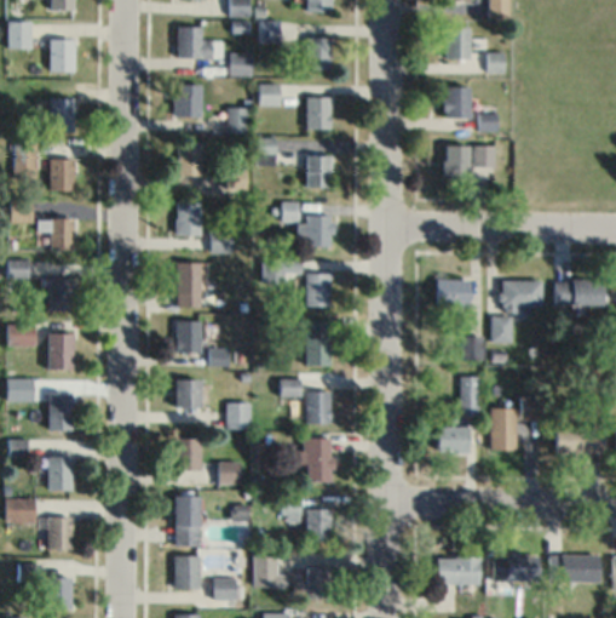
[(75,0),(52,0),(52,11),(75,11),(75,0)]
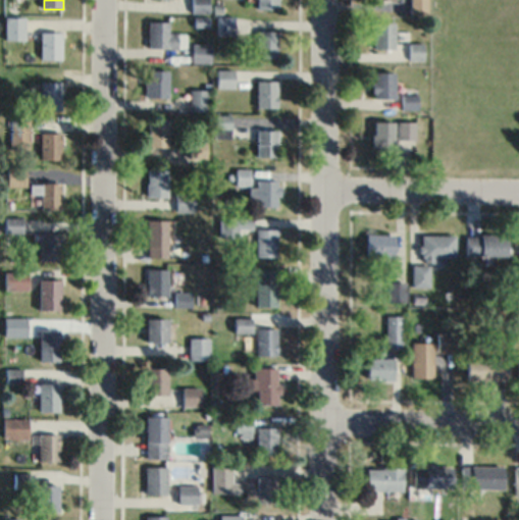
[(211,14),(210,0),(193,0),(194,14),(211,14)]
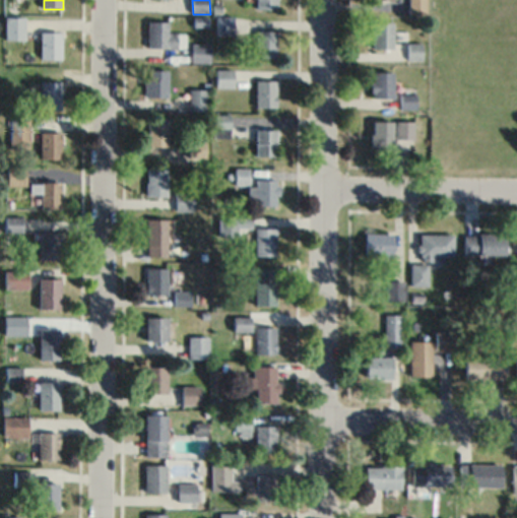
[(258,0),(258,10),(280,10),(279,0),(258,0)]
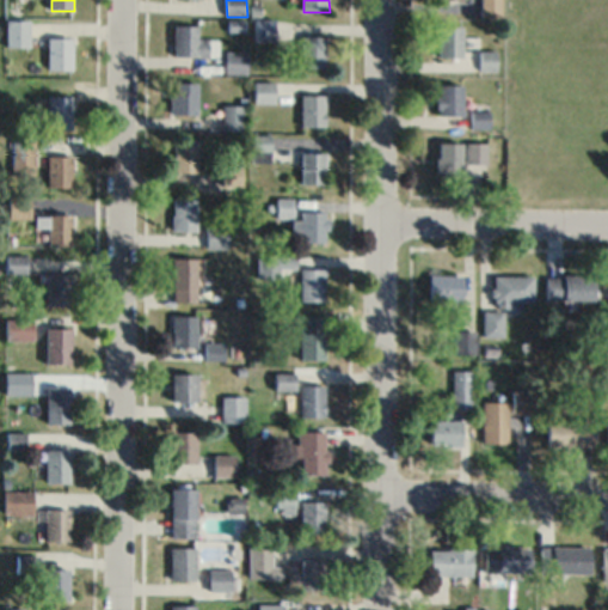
[(504,0),(483,0),(483,18),(504,18),(504,0)]
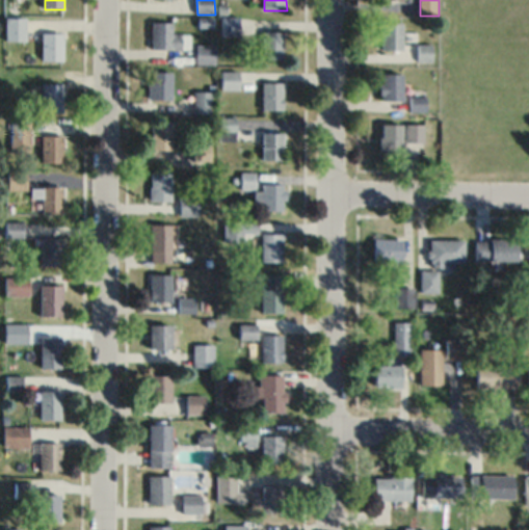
[(241,36),(241,19),(223,19),(223,36),(241,36)]
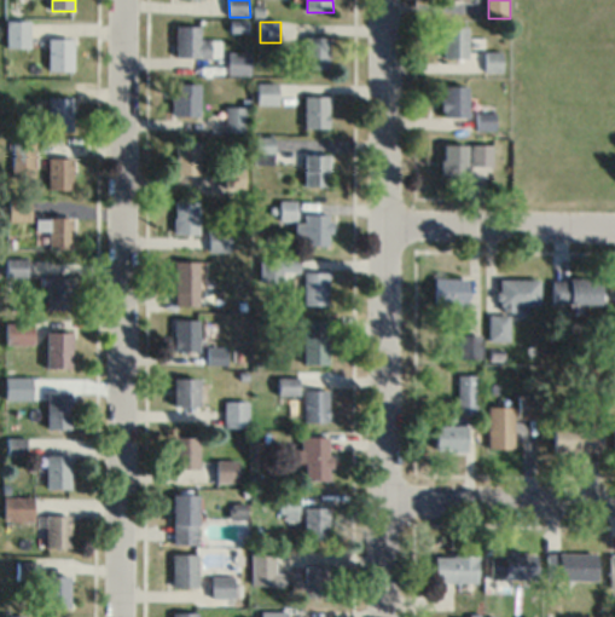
[(10,48),(30,48),(30,27),(23,27),(23,41),(10,41),(10,48)]
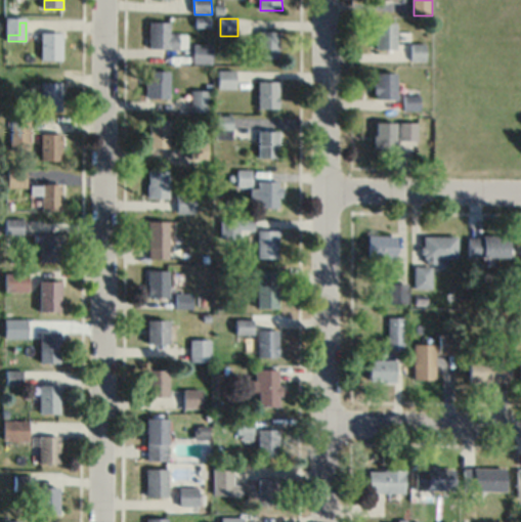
[(171,24),(150,24),(150,49),(188,49),(188,34),(171,34),(171,24)]
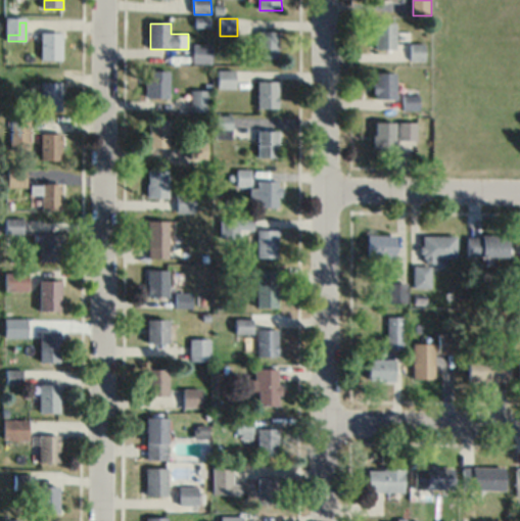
[(397,25),(377,25),(377,51),(397,51),(397,25)]
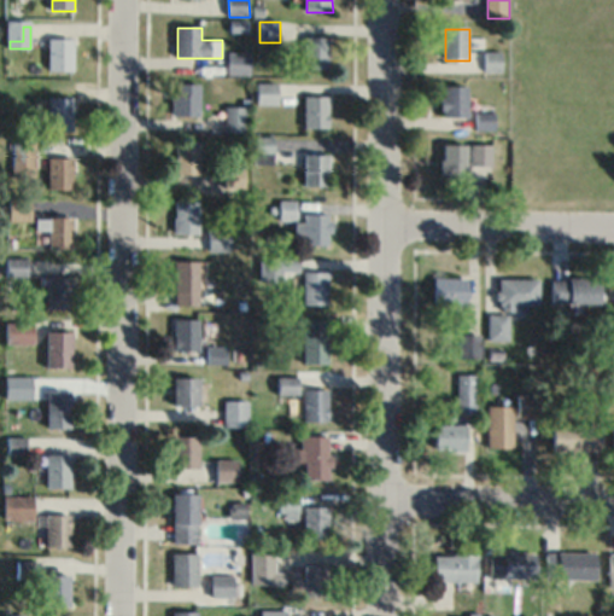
[(307,70),(331,70),(331,39),(307,39),(307,70)]
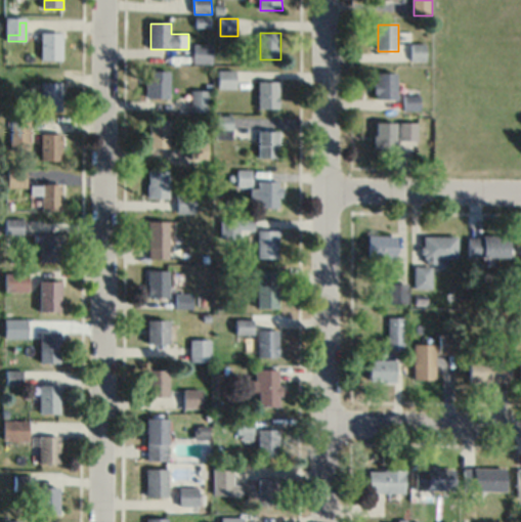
[(63,34),(42,34),(42,61),(63,61),(63,34)]
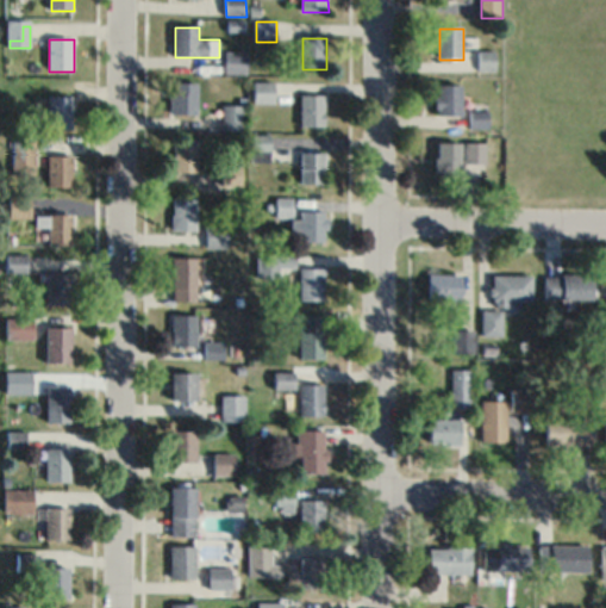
[(227,75),(249,75),(249,54),(227,54),(227,75)]
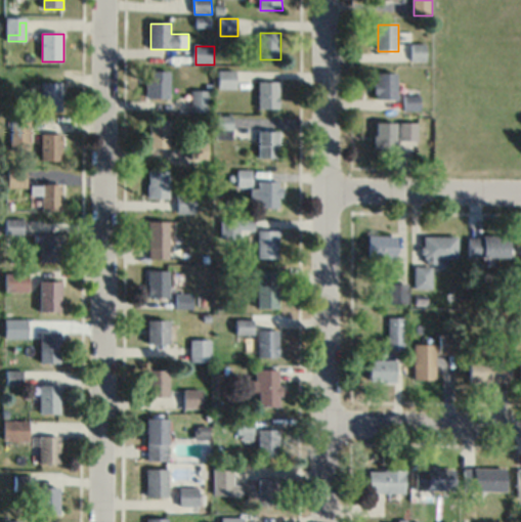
[(428,62),(428,46),(413,46),(413,62),(428,62)]
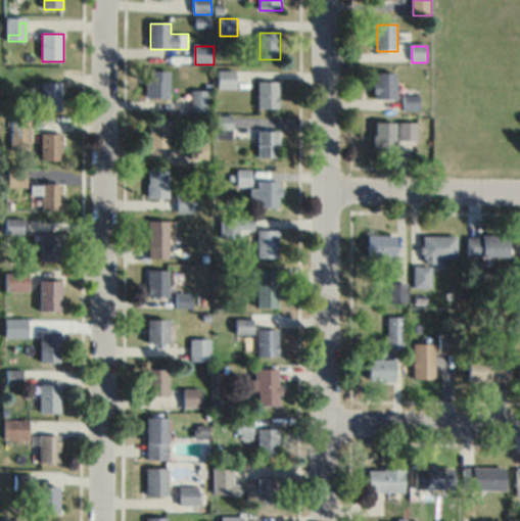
[(150,99),(171,99),(171,72),(150,72),(150,99)]
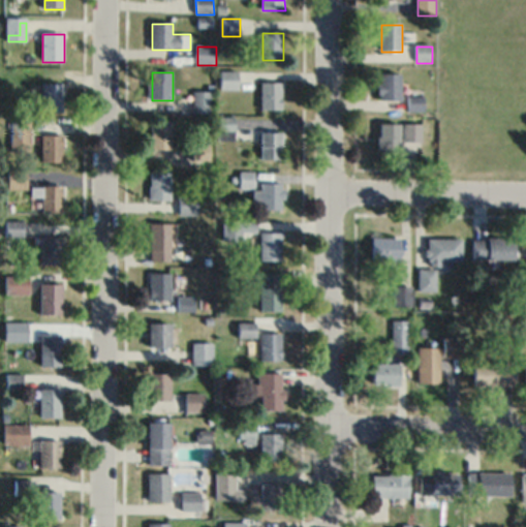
[(240,91),(240,72),(220,72),(220,91),(240,91)]
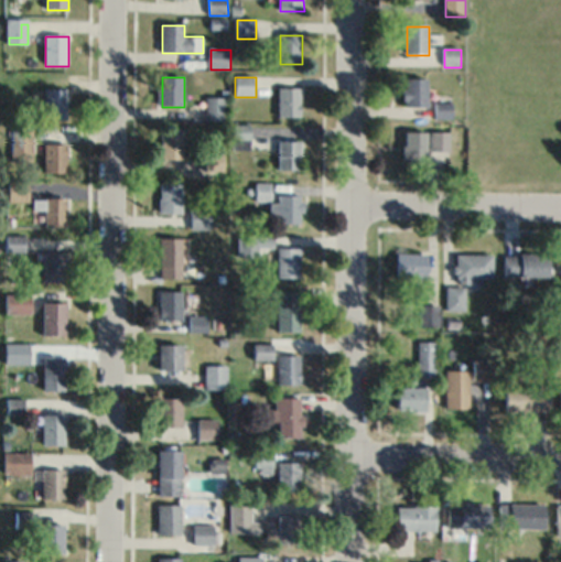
[(430,80),(407,80),(407,108),(430,108),(430,80)]
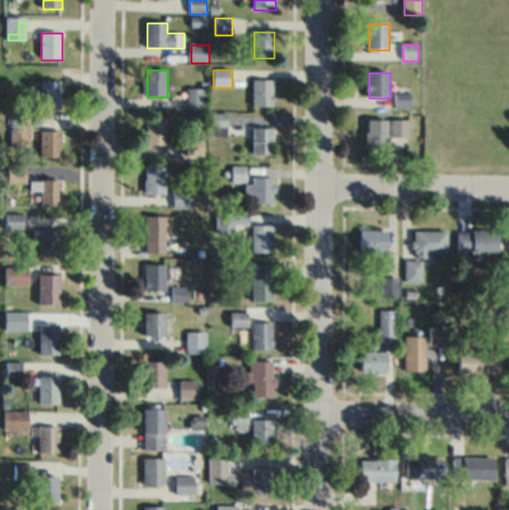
[(274,81),(254,81),(254,108),(274,108),(274,81)]
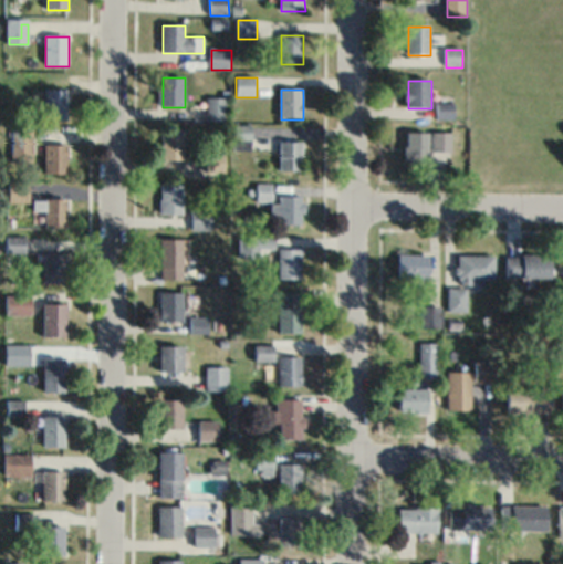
[(69,91),(44,91),(44,122),(69,122),(69,91)]
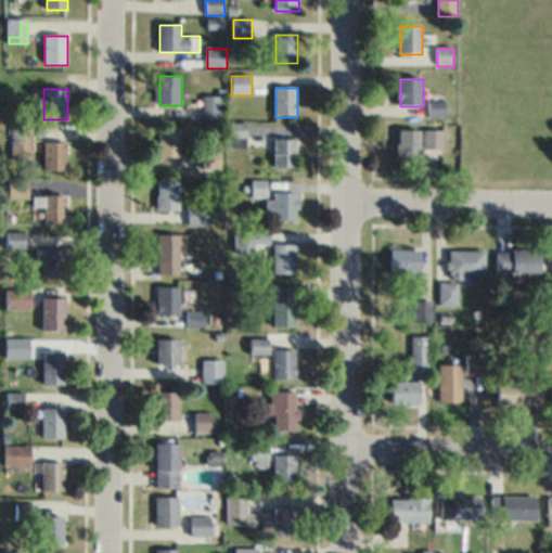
[(222,98),(204,98),(204,120),(222,120),(222,98)]
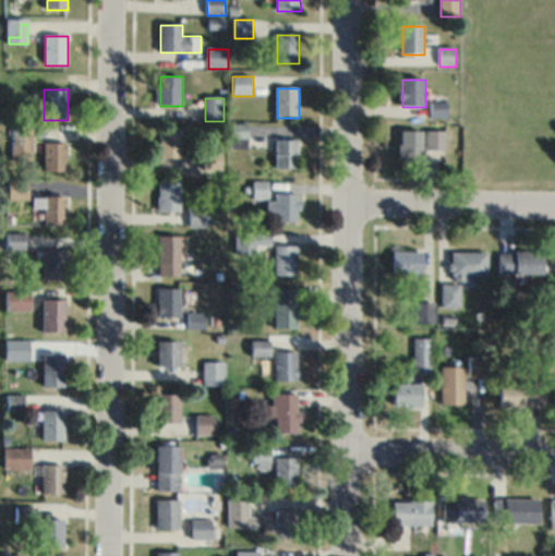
[(433,104),(433,119),(448,119),(448,104),(433,104)]
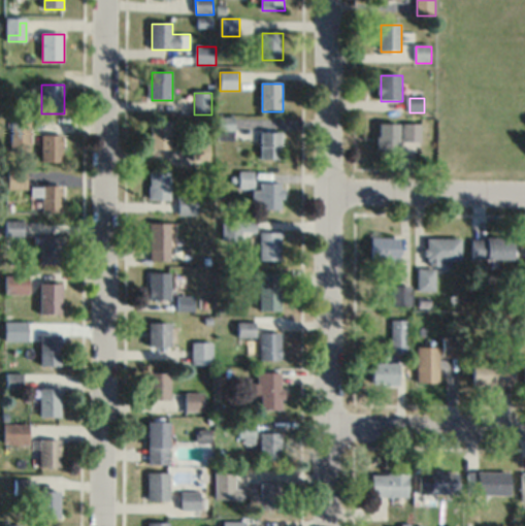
[(31,153),(31,123),(11,123),(11,153),(31,153)]
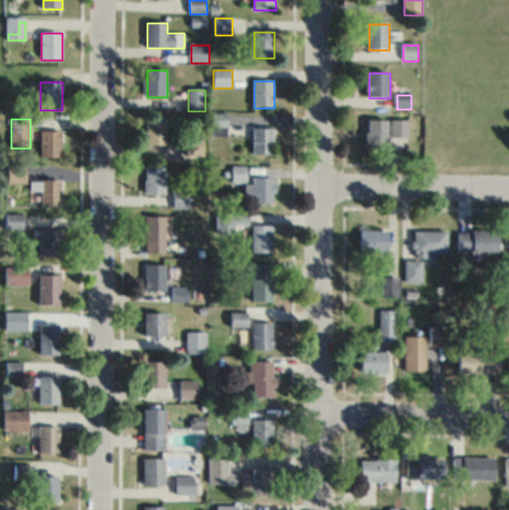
[(147,145),(167,145),(167,119),(147,119),(147,145)]
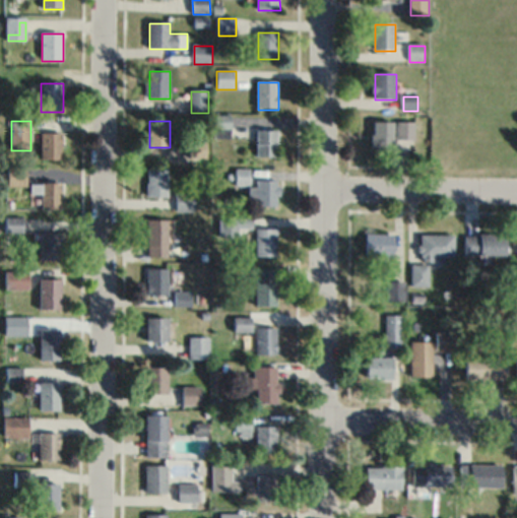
[(374,123),(374,149),(395,149),(395,123),(374,123)]
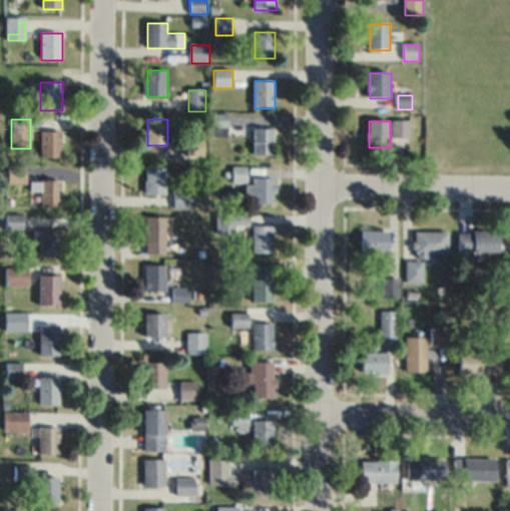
[(393,121),(393,138),(411,138),(411,121),(393,121)]
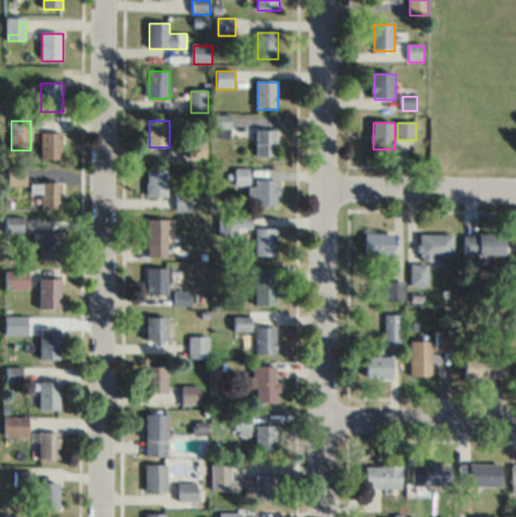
[(278,157),(278,132),(258,132),(258,157),(278,157)]
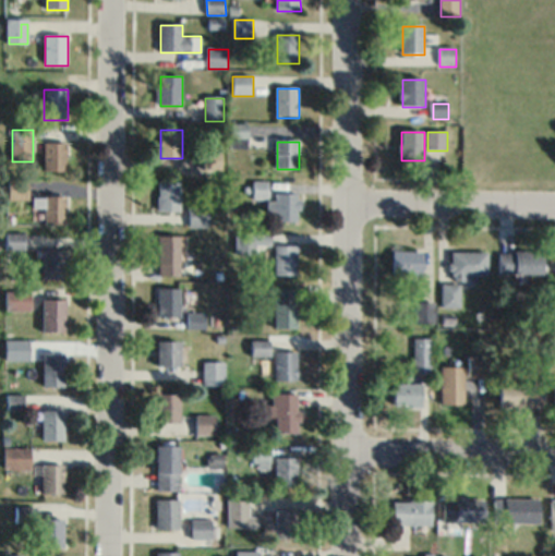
[(68,143),(44,143),(44,172),(68,172),(68,143)]
